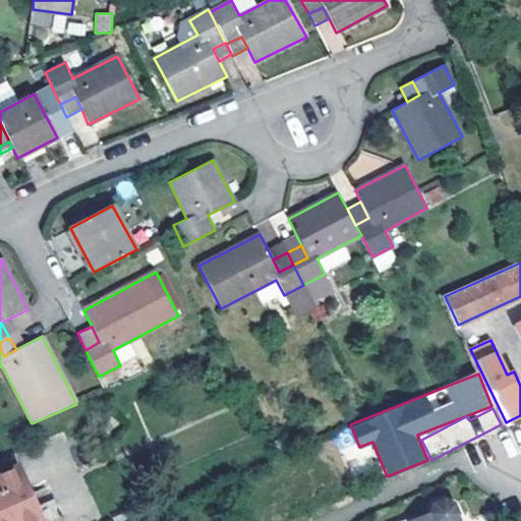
[(42,520),(17,466),(0,473),(0,520),(42,520)]
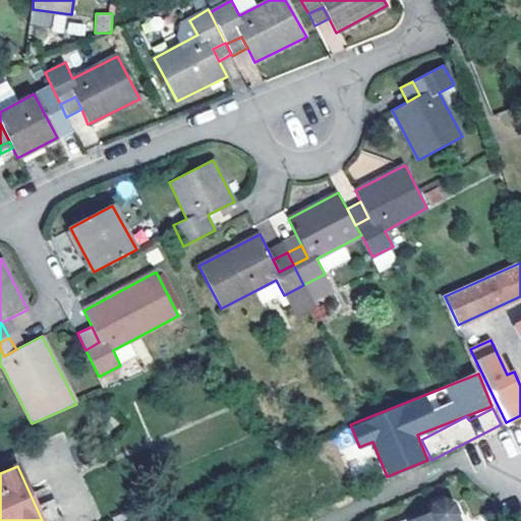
[(452,520),(456,513),(451,503),(441,499),(430,504),(426,515),(411,520),(452,520)]
